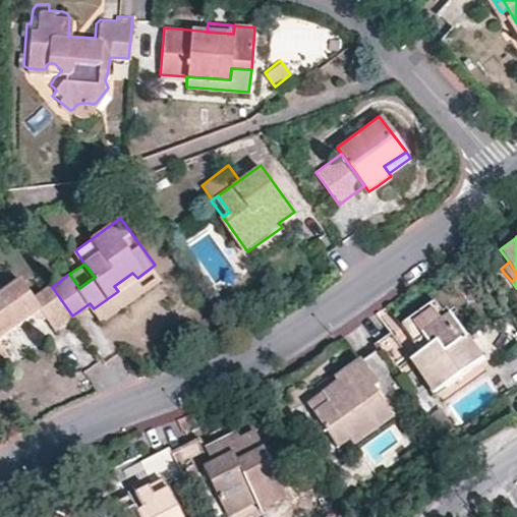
[(163,278),(155,265),(137,278),(132,273),(114,286),(118,291),(94,308),(98,314),(103,322),(163,278)]
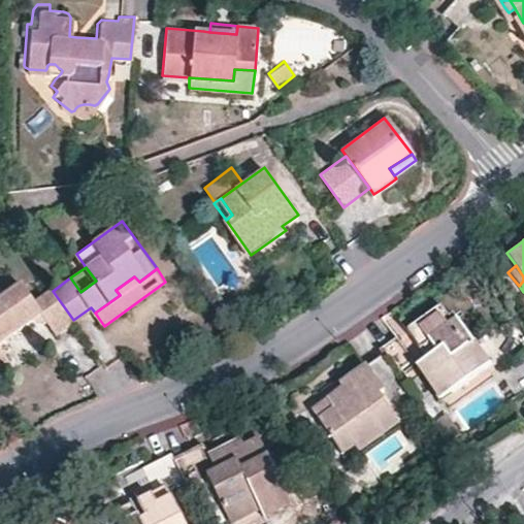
[(20,285),(12,289),(20,298),(27,293),(20,285)]
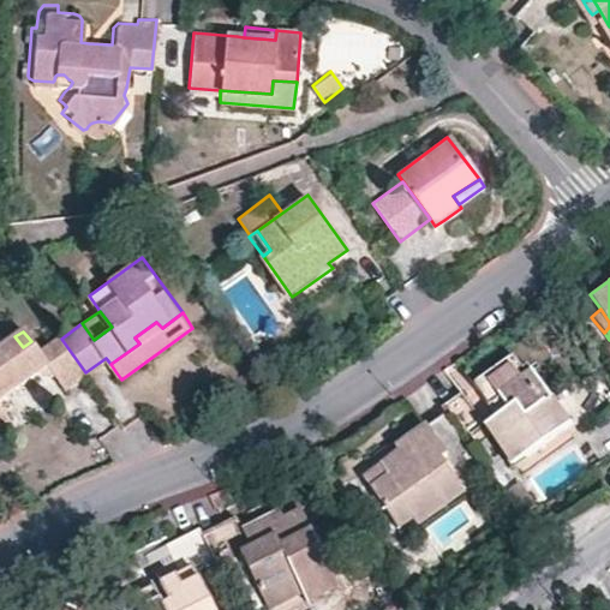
[(85,372),(67,347),(46,362),(39,351),(31,341),(23,347),(15,336),(0,347),(0,429),(12,420),(0,405),(0,400),(22,384),(39,374),(55,376),(66,390),(88,376),(85,372)]
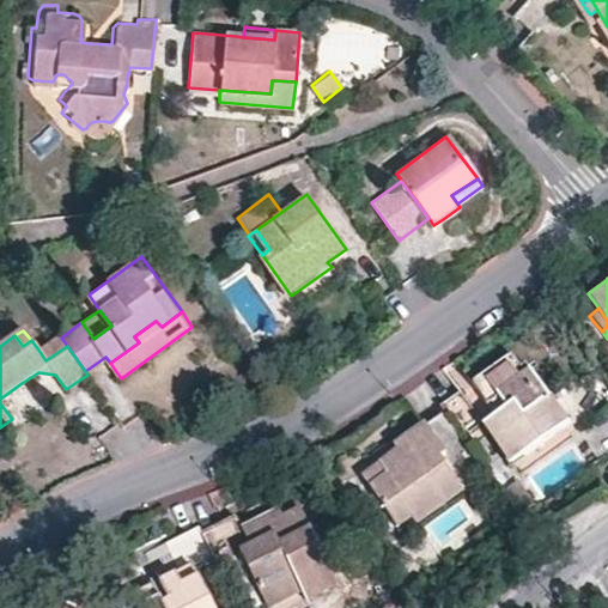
[(61,338),(59,335),(38,350),(46,360),(67,346),(61,338)]
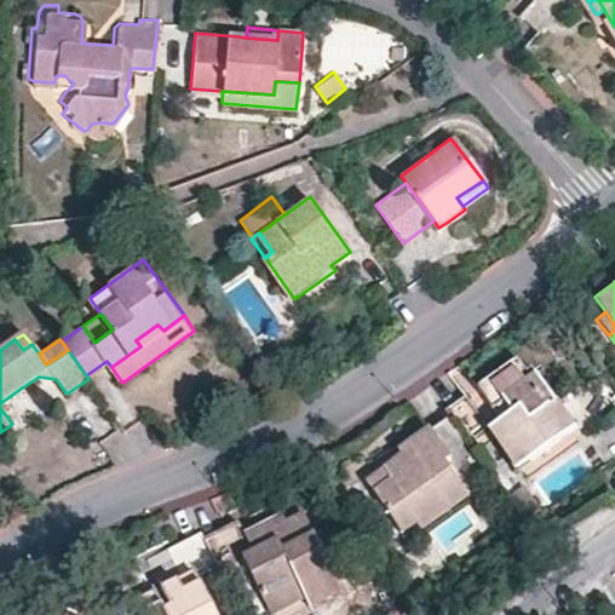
[(499,420),(528,459),(572,427),(573,426),(573,425),(573,424),(530,367),(524,369),(516,357),(477,384),(493,407),(505,400),(512,411),(501,419),(499,420)]
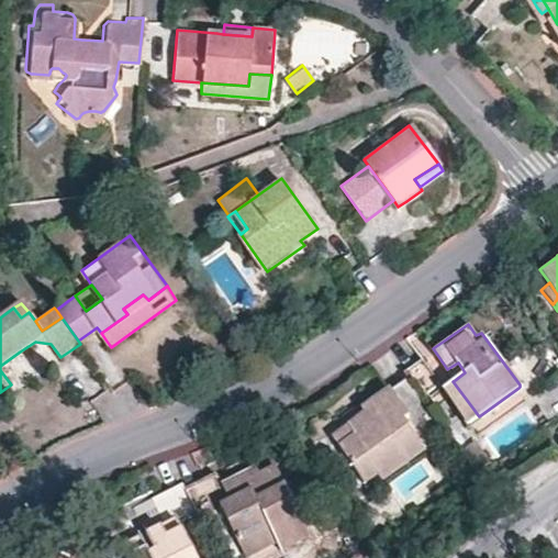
[(422,357),(403,370),(422,395),(441,382),(422,357)]
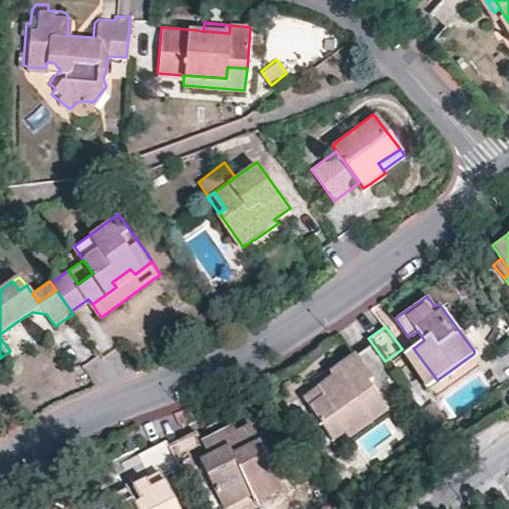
[(412,342),(415,347),(424,340),(418,331),(408,337),(412,342)]
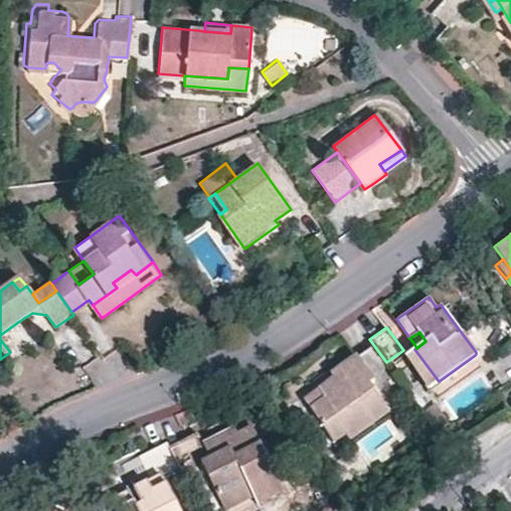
[(430,387),(439,381),(414,349),(406,355),(411,362),(430,387)]
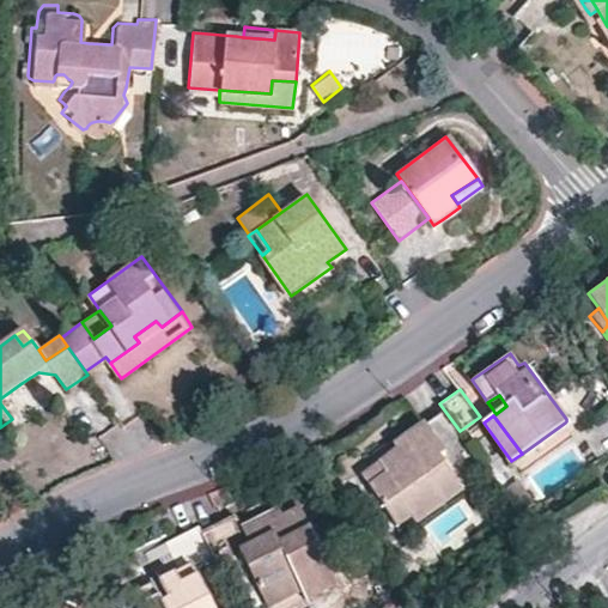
[(383,474),(364,486),(391,524),(406,515),(411,521),(458,485),(436,453),(433,451),(431,450),(430,448),(430,445),(436,441),(423,423),(421,423),(420,421),(419,423),(400,436),(405,442),(375,463),(383,474)]
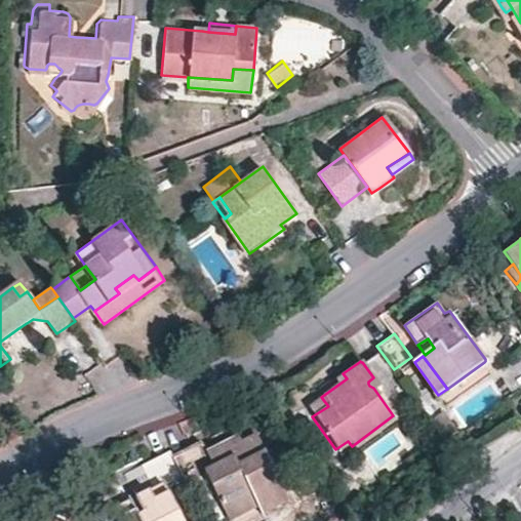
[(410,362),(396,371),(402,381),(419,369),(414,362),(413,361),(412,361),(411,361),(410,362)]
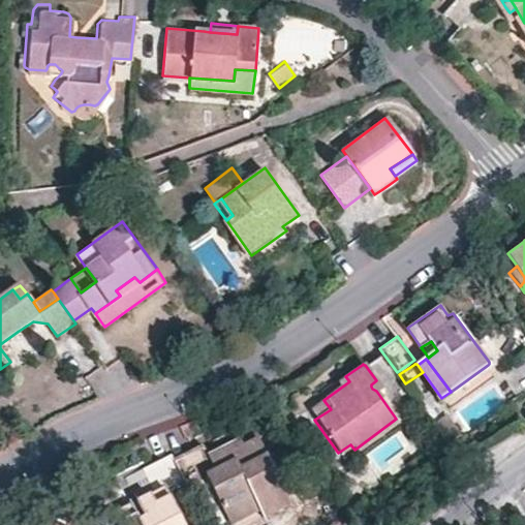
[(305,406),(314,420),(331,409),(323,400),(349,381),(345,376),(323,393),(305,406)]
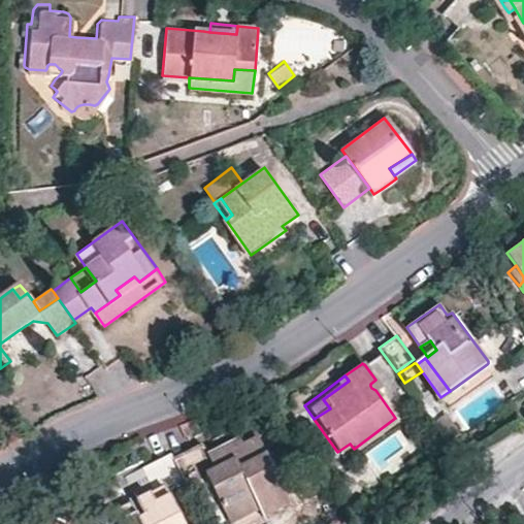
[(457,428),(450,418),(436,427),(445,438),(457,428)]
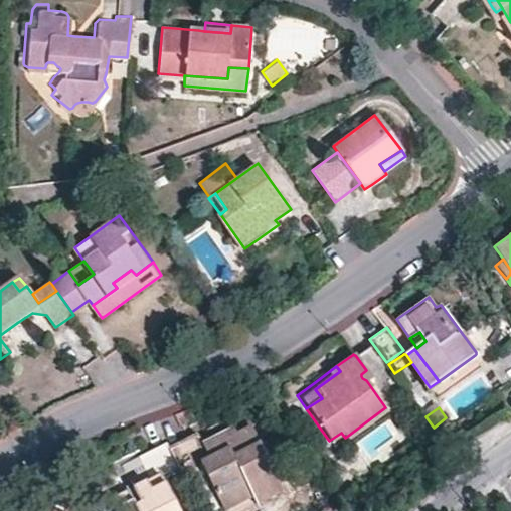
[(210,424),(197,431),(213,459),(227,450),(222,442),(235,435),(225,416),(210,424)]
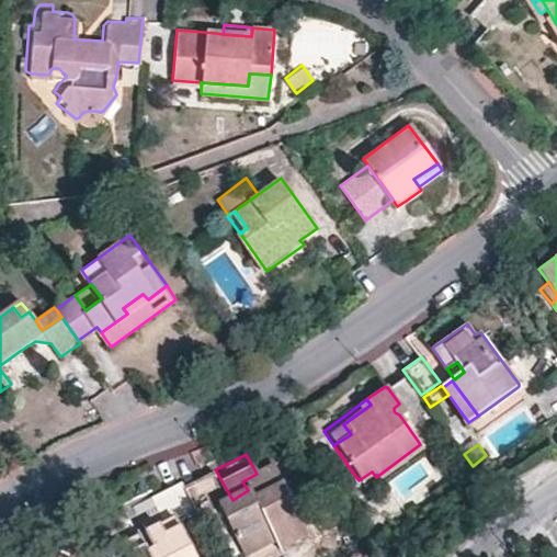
[(202,476),(183,486),(200,516),(219,508),(246,554),(273,540),(279,547),(309,531),(273,465),(257,474),(242,481),(248,490),(232,500),(215,469),(202,476)]
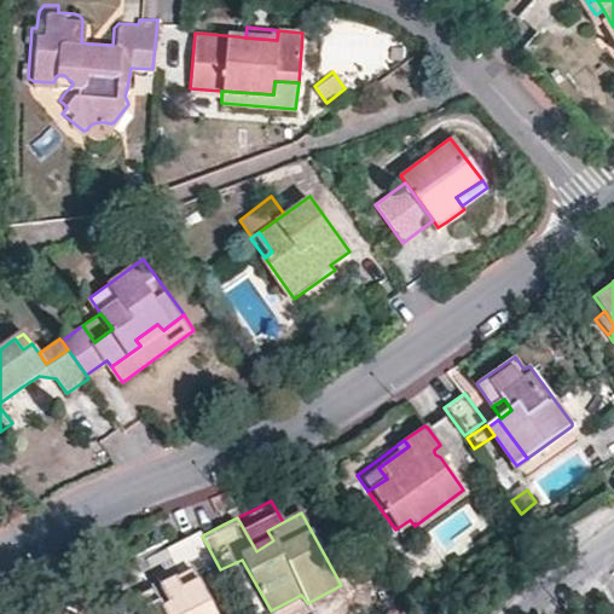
[(216,613),(202,583),(222,572),(220,569),(202,536),(200,529),(163,550),(142,562),(156,589),(162,601),(139,613),(216,613)]
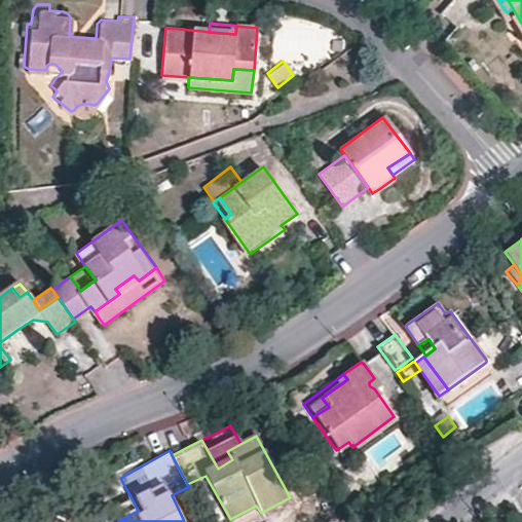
[(113,512),(118,521),(138,511),(133,500),(113,512)]
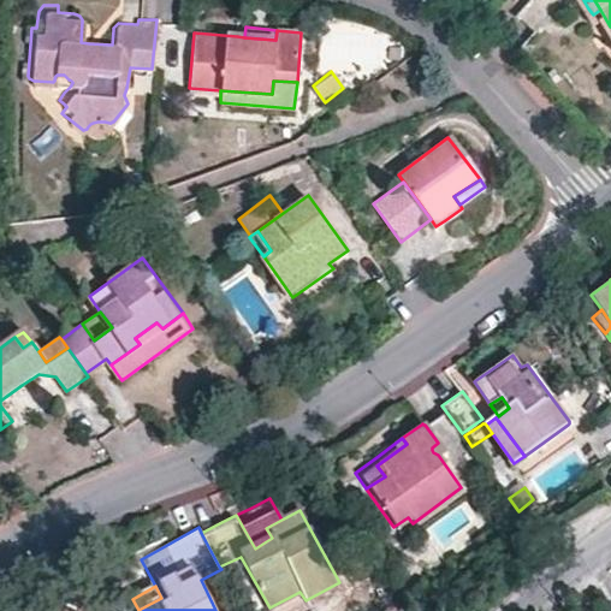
All buildings are outlined.
